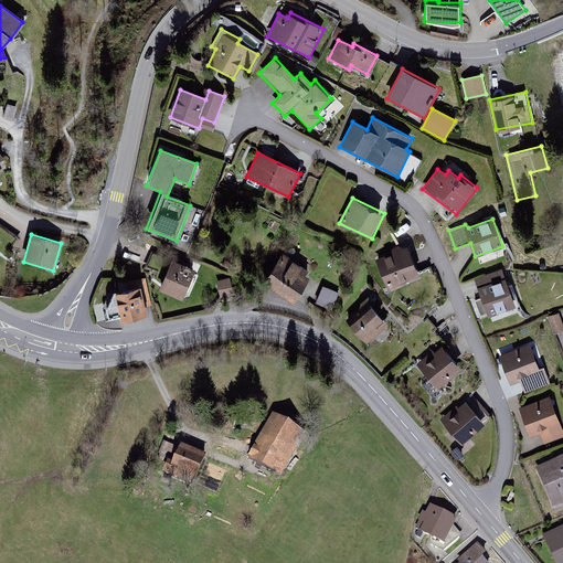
[(393,255),(375,262),(388,290),(420,278),(405,244),(394,247),(393,255)]
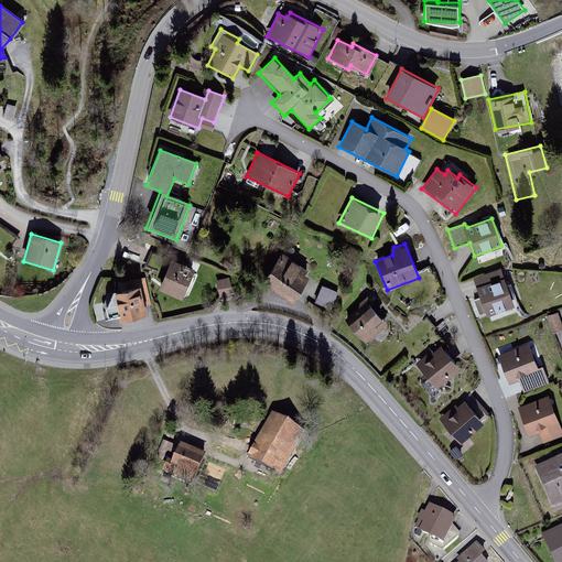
[(172,255),(170,259),(150,250),(144,265),(164,272),(159,285),(179,294),(191,268),(177,262),(179,258),(172,255)]
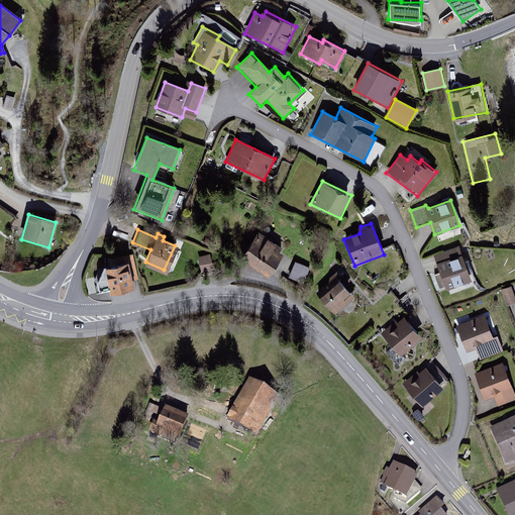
[(269,278),(284,255),(278,251),(280,247),(259,232),(240,260),(269,278)]
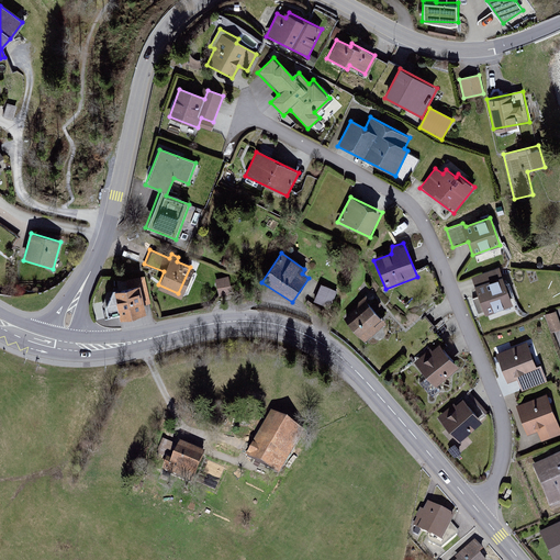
[(500,267),(472,277),(485,315),(514,305),(500,267)]
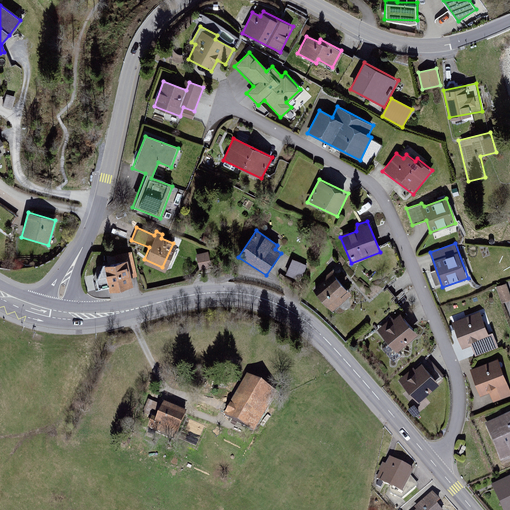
[(198,249),(194,250),(198,266),(210,263),(206,247),(202,248),(201,245),(197,246),(198,249)]
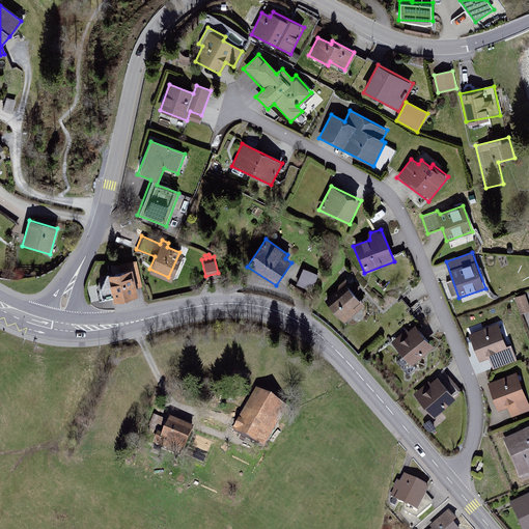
[(110,270),(105,270),(99,286),(101,296),(111,293),(112,296),(133,290),(127,261),(118,262),(119,270),(110,273),(110,270)]
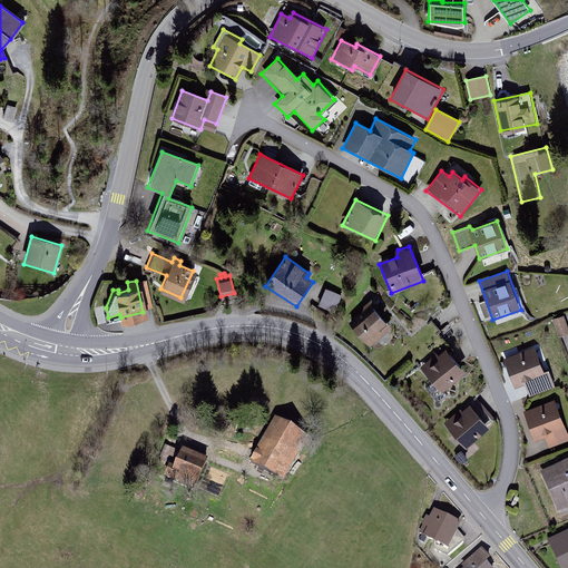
[(341,295),(324,290),(319,307),(335,313),(341,295)]
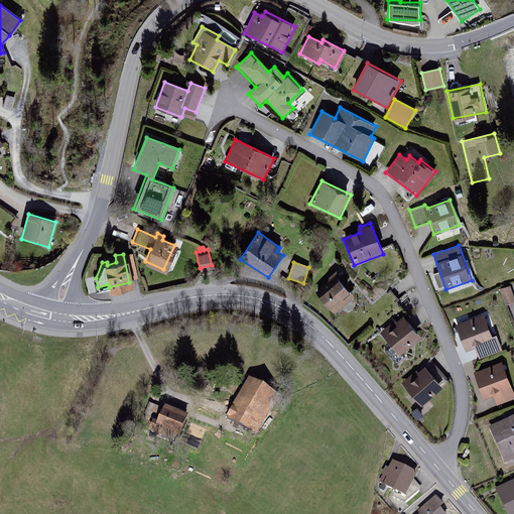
[(333,313),(355,297),(341,278),(318,295),(333,313)]
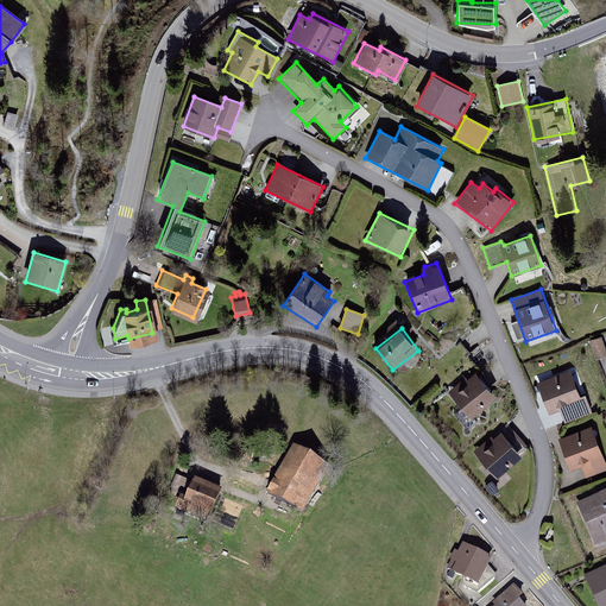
[(605,351),(601,338),(589,341),(597,360),(605,355),(605,351)]
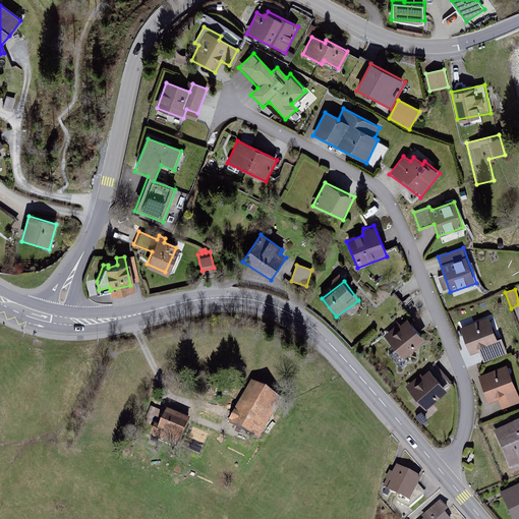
[(502,348),(491,316),(460,327),(469,353),(478,350),(480,356),(502,348)]
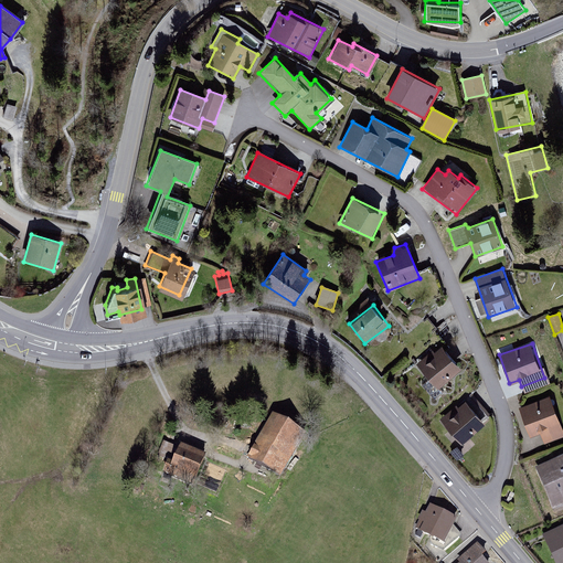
[(437,389),(460,370),(442,347),(418,365),(437,389)]
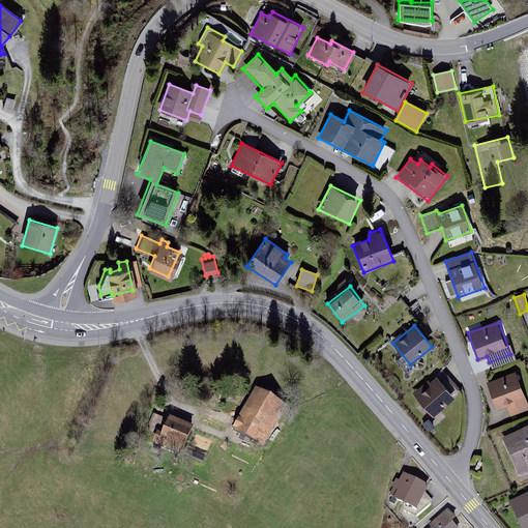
[(527,409),(527,406),(516,372),(487,382),(496,410),(506,407),(509,416),(527,409)]
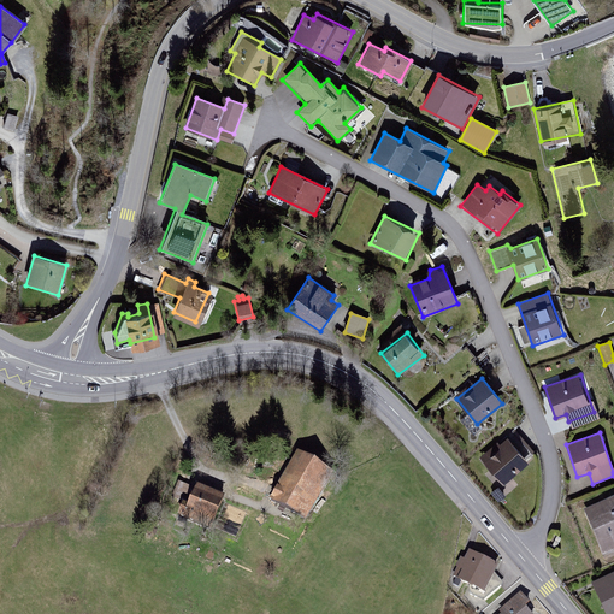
[(501,484),(527,462),(506,437),(479,458),(501,484)]
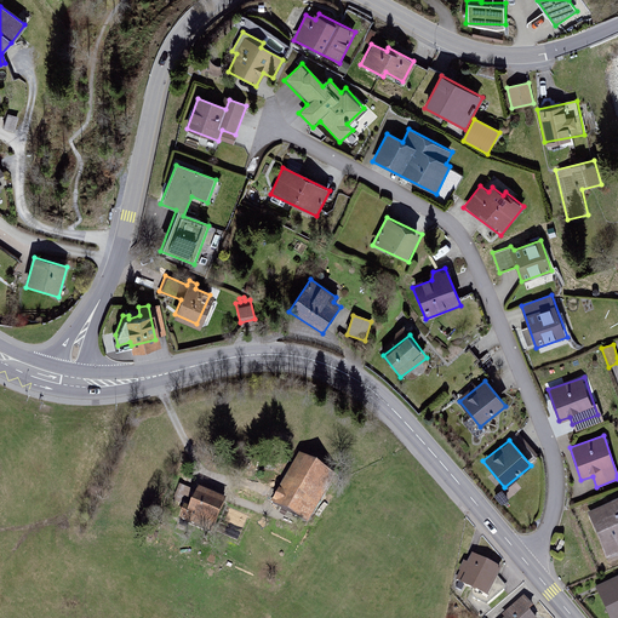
[(272,499),(305,520),(331,476),(298,456),(272,499)]
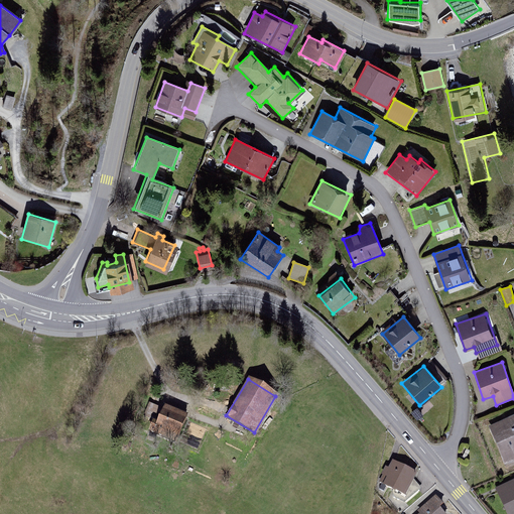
[(172,441),(184,414),(164,405),(156,423),(152,421),(148,430),(172,441)]
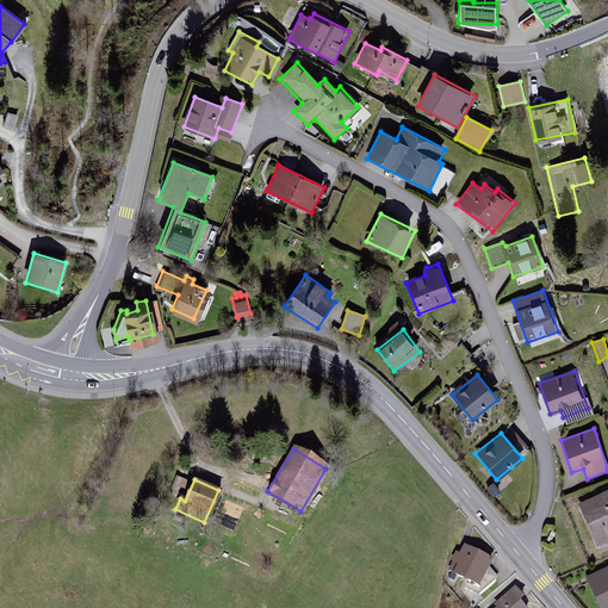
[(595,553),(607,547),(607,492),(576,507),(595,553)]
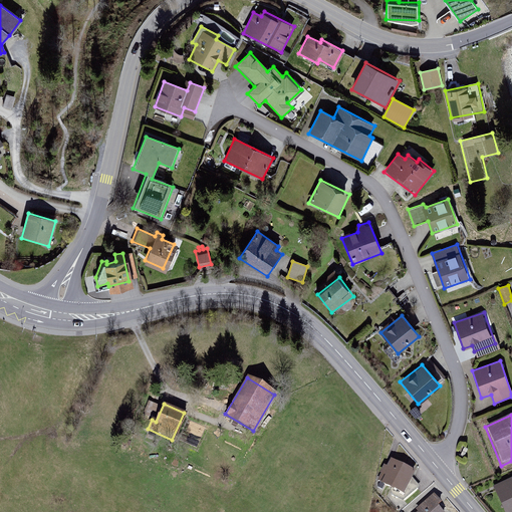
[(415,472),(391,461),(387,468),(382,466),(378,474),(385,477),(381,485),(404,495),(415,472)]
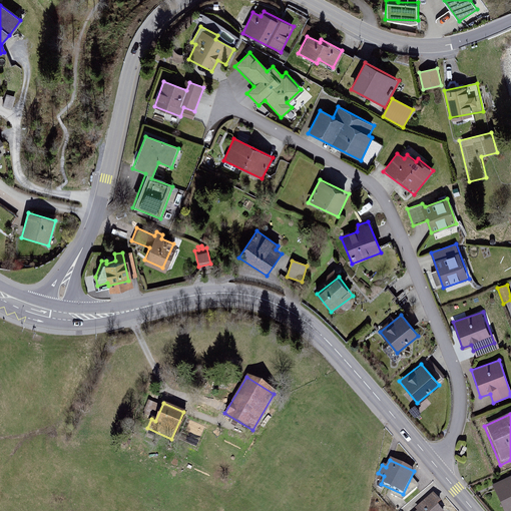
[(510,510),(510,479),(493,487),(503,510),(510,510)]
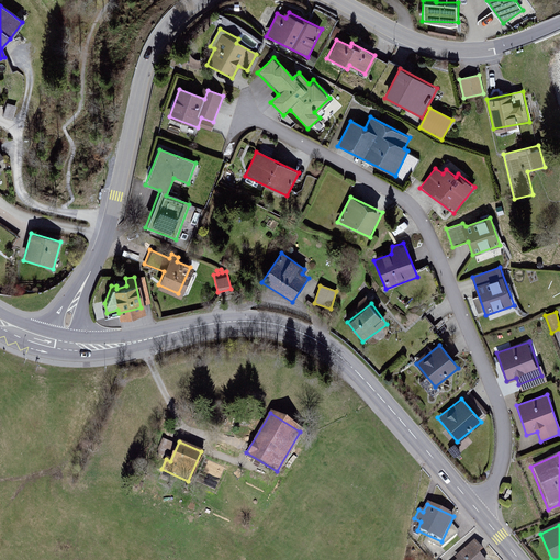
[(486,559),(490,558),(474,540),(454,558),(455,559),(486,559)]
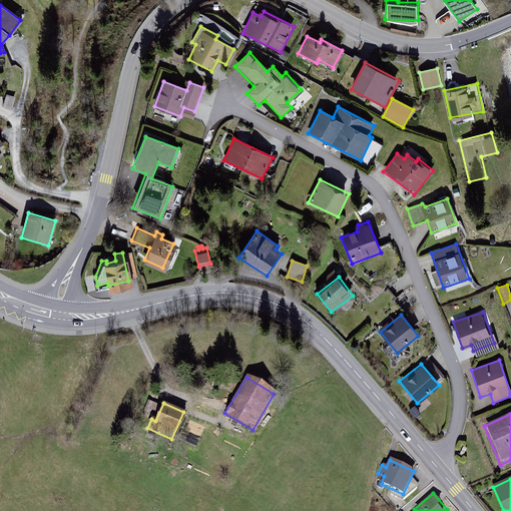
All buildings are outlined.
